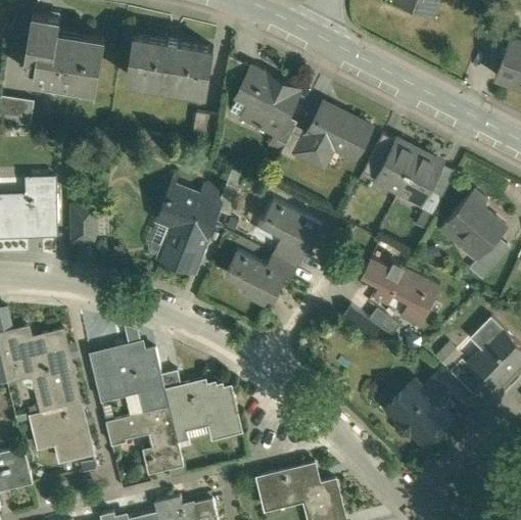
[(401,0),(430,11),(434,0),(401,0)]
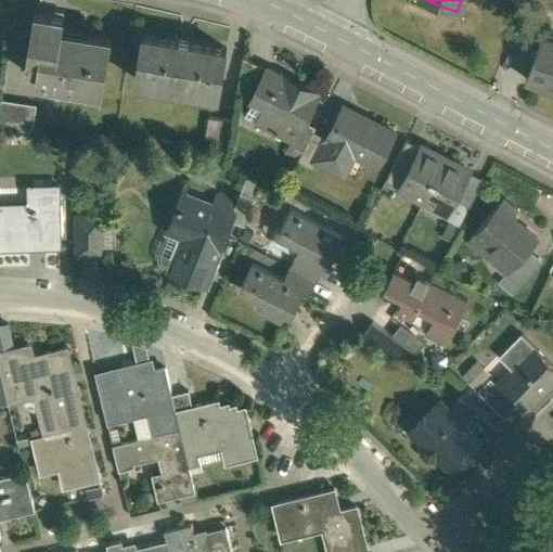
[(86,43),(59,39),(63,17),(34,13),(24,67),(36,69),(35,80),(100,92),(99,99),(100,99),(111,38),(88,35),(86,43)]
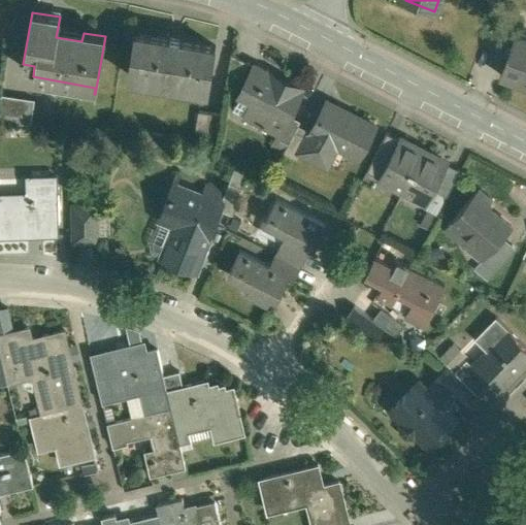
[(215,48),(134,35),(127,77),(207,91),(215,48)]
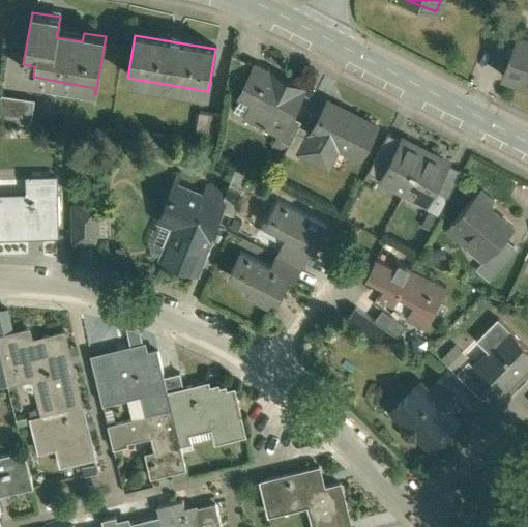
[(527,38),(517,35),(501,78),(527,87),(527,38)]
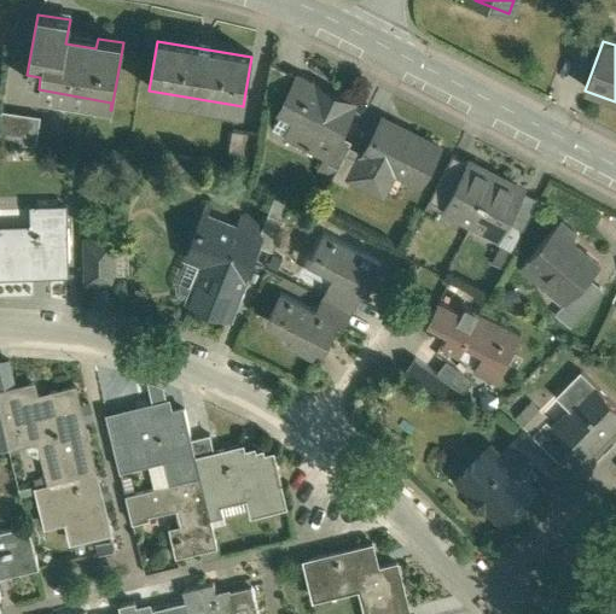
[(290,75),(271,65),(265,100),(275,106),(290,75)]
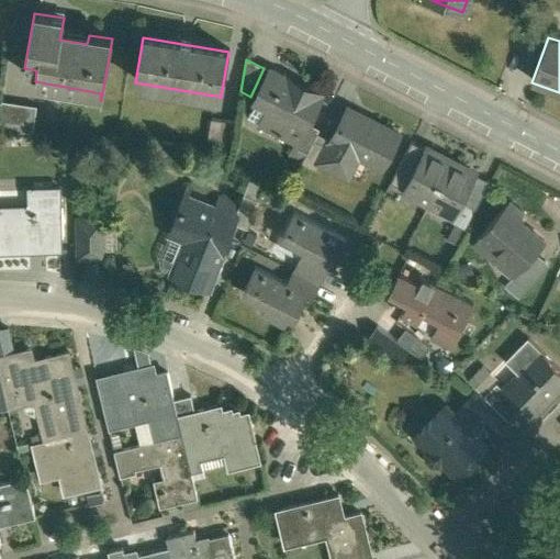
[(286,78),(270,70),(255,102),(268,109),(259,124),(297,144),(320,96),(303,88),(303,89),(286,80),(286,78)]
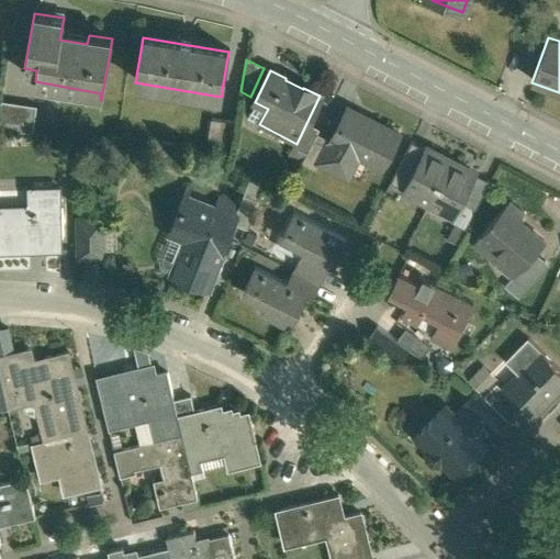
[(36,108),(0,102),(0,132),(32,135),(36,108)]
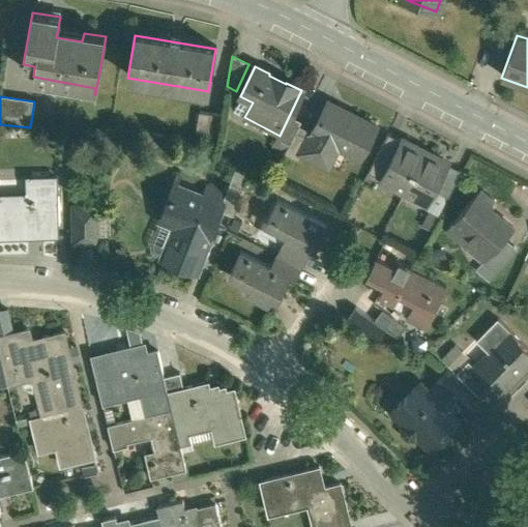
[(327,104),(325,103),(311,133),(300,152),(301,153),(324,165),(333,146),(359,159),(376,128),(349,114),(348,115),(327,105),(327,104)]
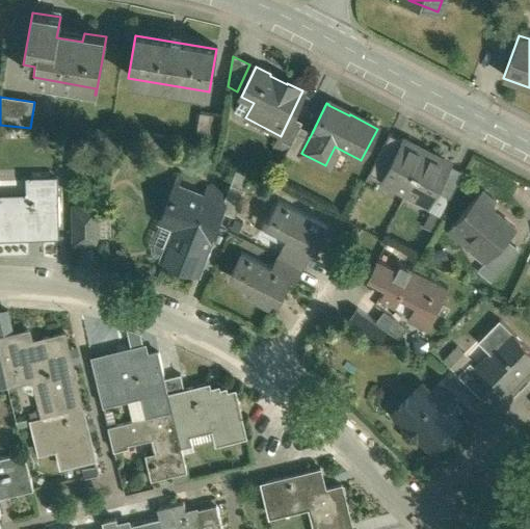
[(222,117),(199,114),(195,137),(218,140),(222,117)]
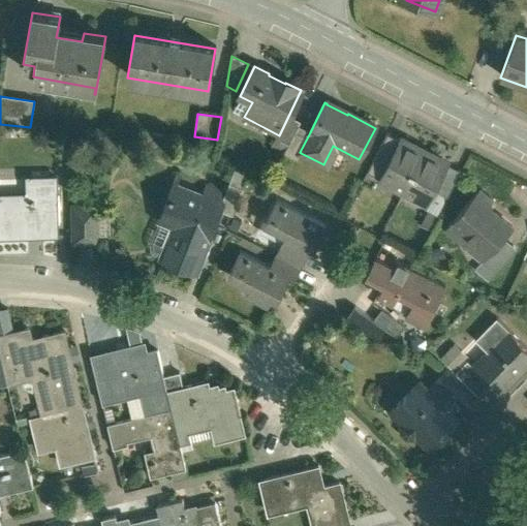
[(298,126),(284,153),(297,160),(301,153),(300,152),(310,132),(298,126)]
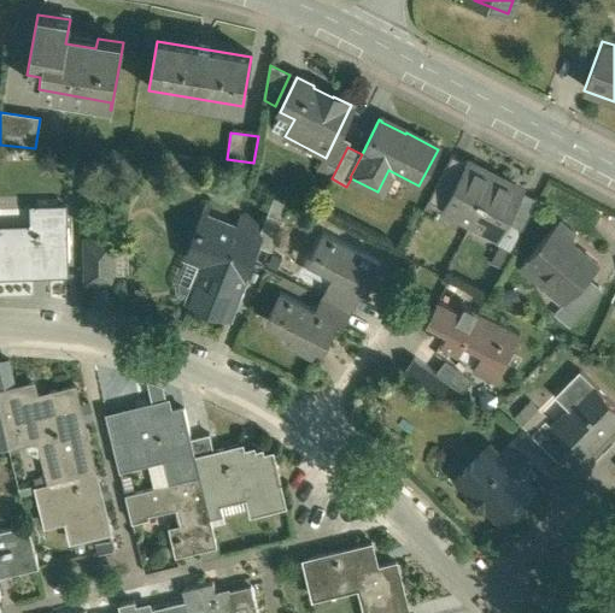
[(451,157),(428,201),(444,208),(467,165),(451,157)]
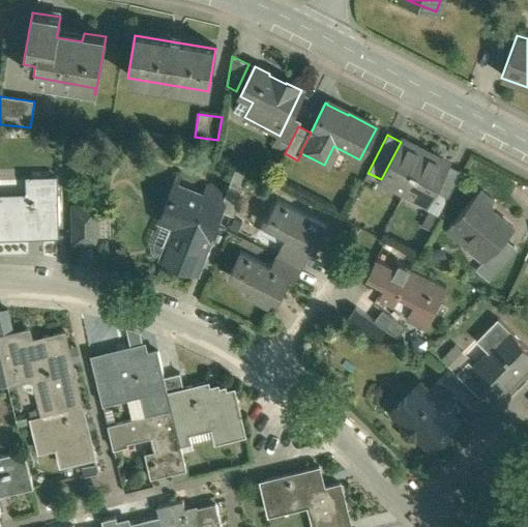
[(424,153),(401,142),(381,179),(405,192),(424,153)]
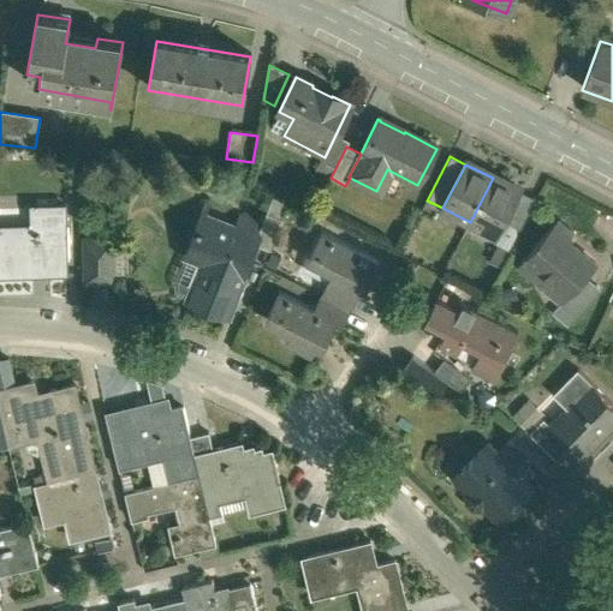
[(493,178),(470,222),(498,237),(505,222),(519,192),(493,178)]
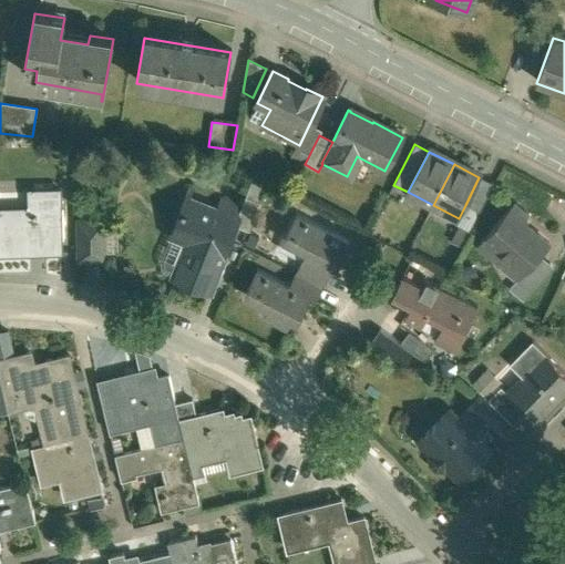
[(493,184),(479,177),(465,205),(480,212),(493,184)]
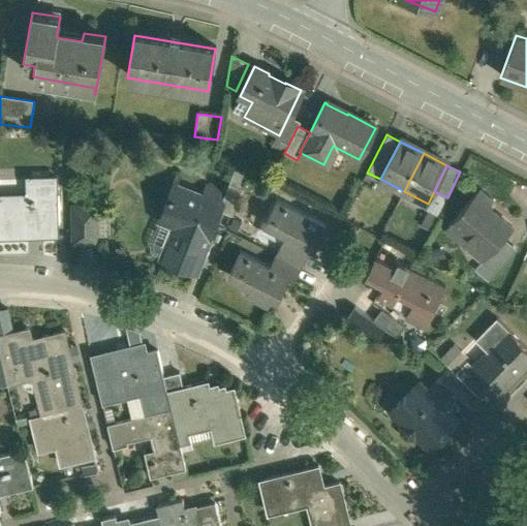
[(236,167),(224,196),(225,196),(219,212),(231,217),(249,173),(236,167)]
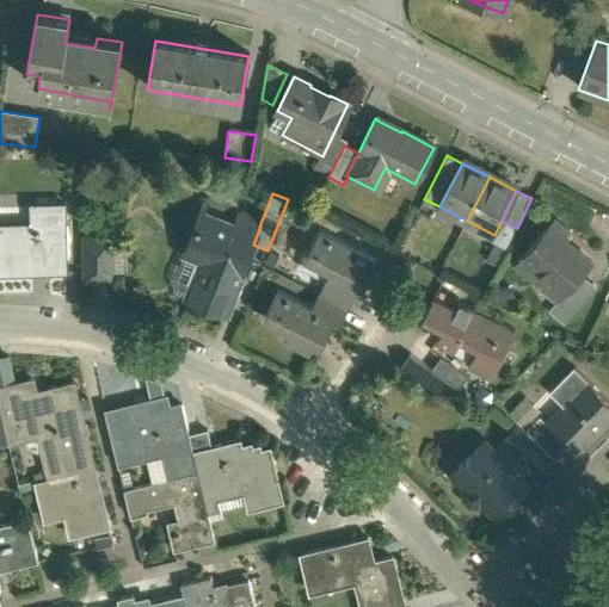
[(36,208),(37,231),(0,231),(0,274),(65,273),(63,206),(36,208)]
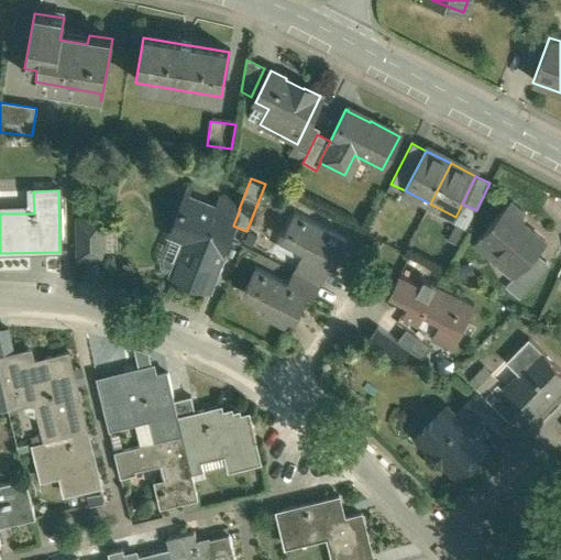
[(211,220),(180,207),(169,233),(187,241),(182,256),(173,277),(207,291),(233,226),(240,209),(239,209),(219,201),(211,220)]
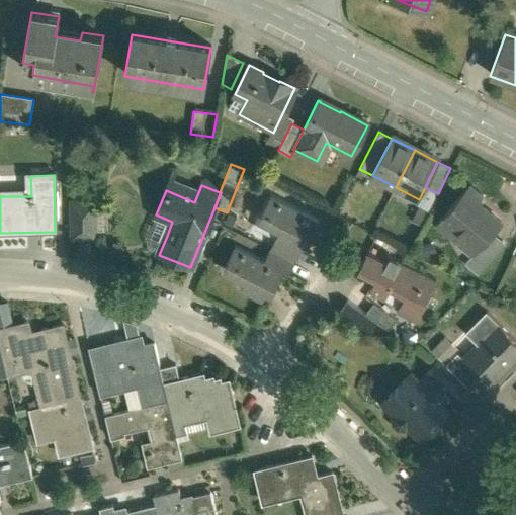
[(469,185),(435,225),(448,237),(470,257),(501,224),(477,202),(482,196),(469,185)]
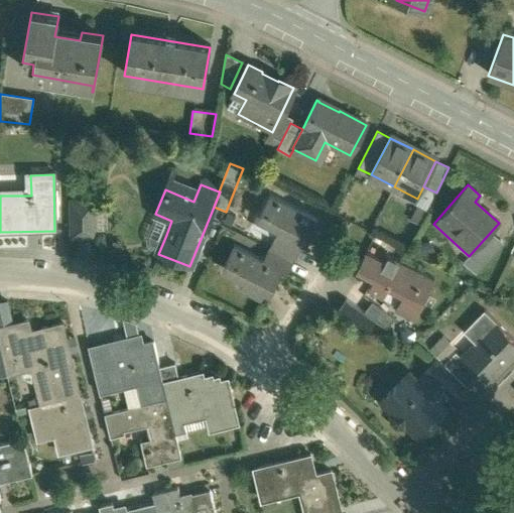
[(318,221),(270,197),(259,218),(279,228),(268,250),(293,263),(301,249),(296,246),(300,238),(307,241),(318,221)]
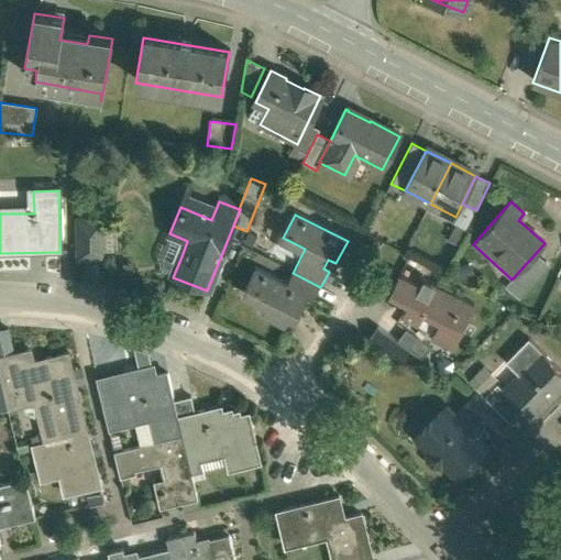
[(105,260),(103,220),(77,220),(78,260),(105,260)]
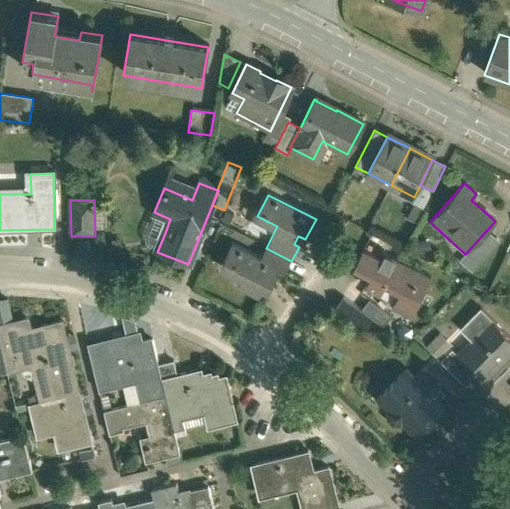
[(170,219),(154,212),(148,227),(165,233),(170,219)]
